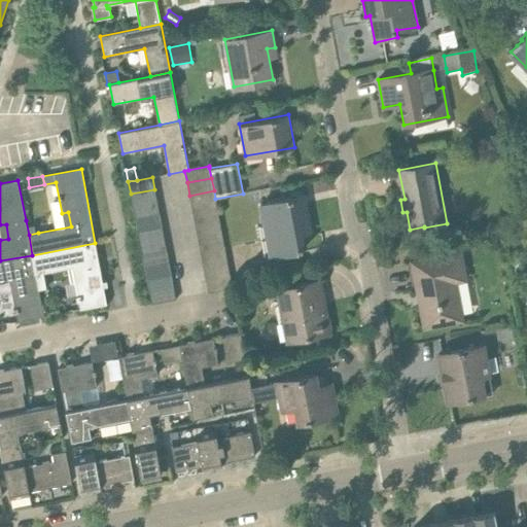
[(154,189),(131,194),(133,207),(157,202),(154,189)]
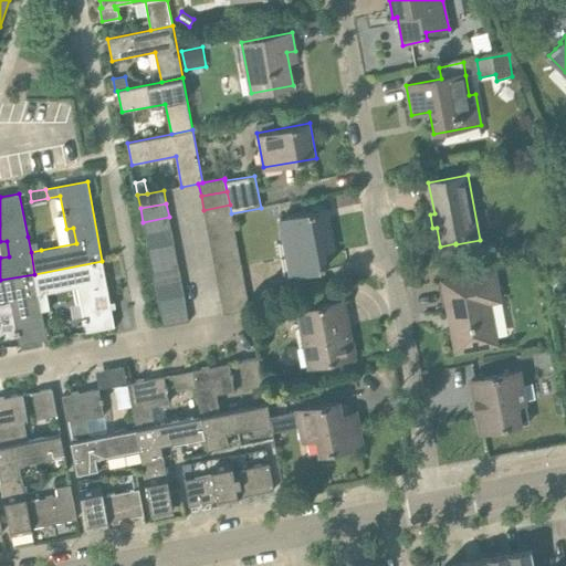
[(230,205),(203,210),(206,223),(232,219),(231,213),(230,205)]
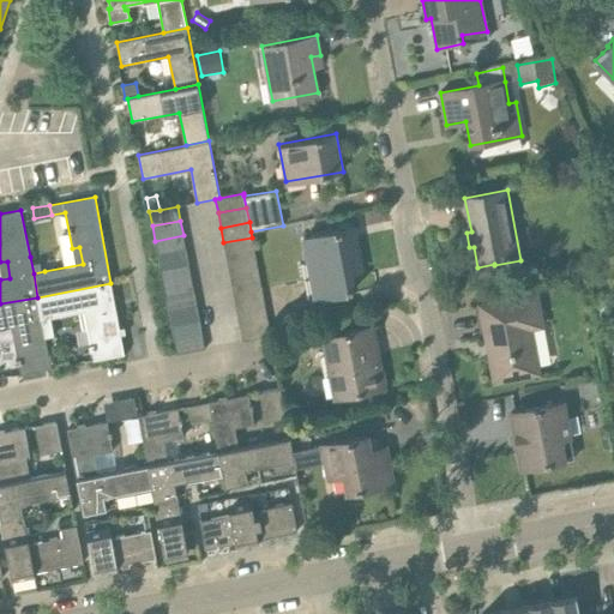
[(345,239),(344,227),(298,236),(307,295),(314,294),(315,298),(354,290),(350,272),(362,270),(356,238),(345,239)]
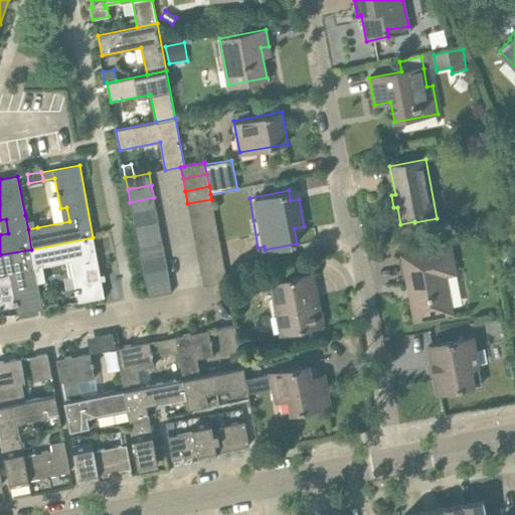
[(154,197),(130,202),(133,214),(156,209),(154,197)]
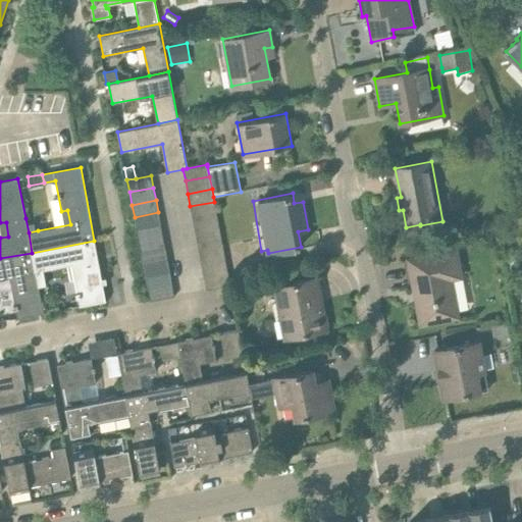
[(214,202),(190,206),(193,218),(216,213),(214,202)]
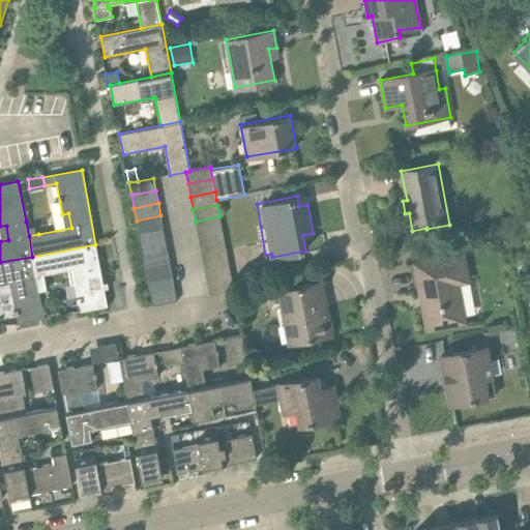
[(160,215),(137,221),(139,232),(163,228),(160,215)]
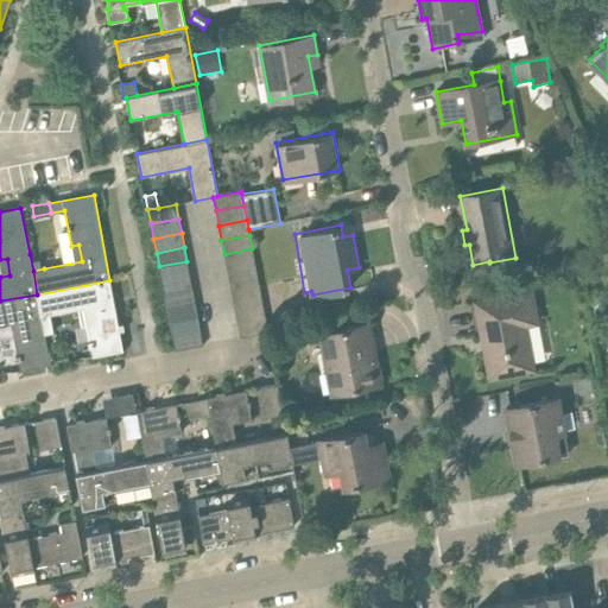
[(252,248),(225,254),(227,267),(254,263),(252,248)]
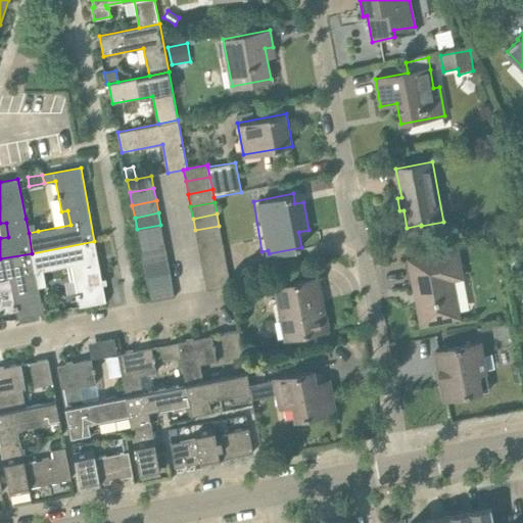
[(160,225),(137,229),(139,241),(163,236),(160,225)]
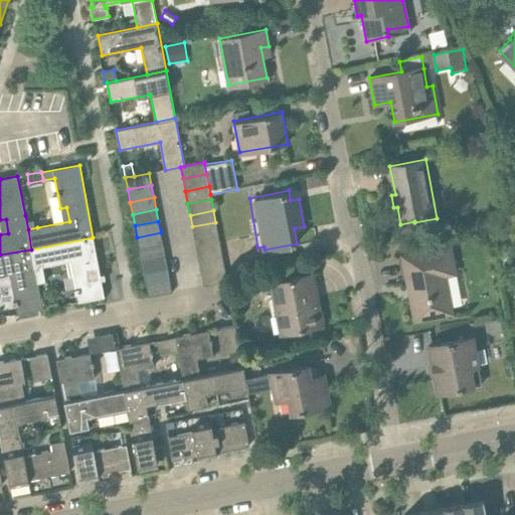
[(215,222),(192,226),(194,238),(218,234),(215,222)]
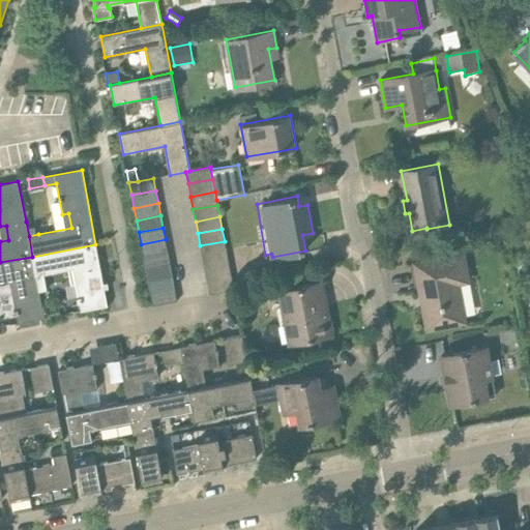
[(166,239),(141,244),(143,257),(168,252),(166,239)]
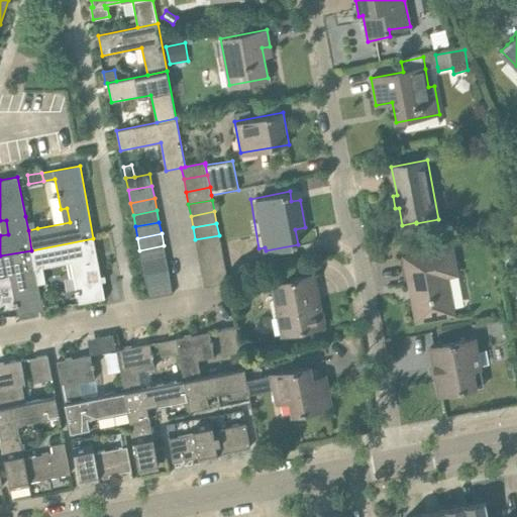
[(219,235),(195,239),(198,252),(221,247),(219,235)]
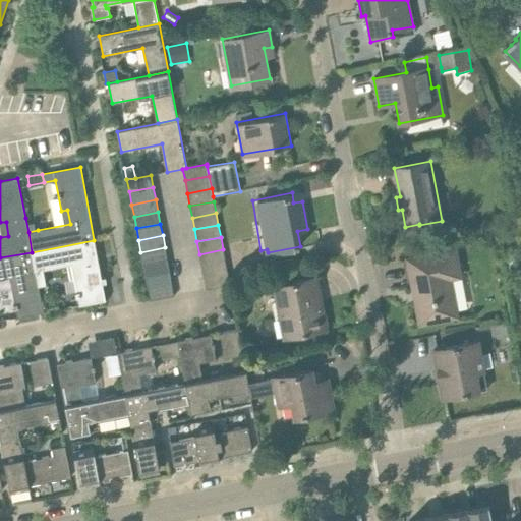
[(94,240),(32,252),(39,286),(46,284),(43,269),(67,265),(70,280),(74,279),(79,305),(106,300),(94,240)]
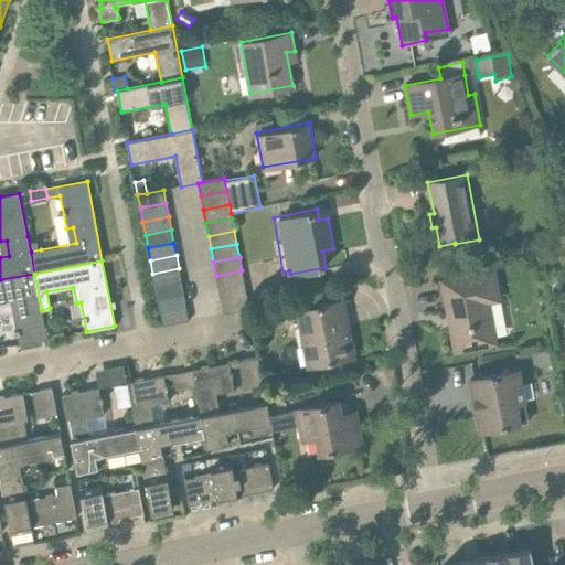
[(179,268),(152,274),(156,287),(181,283),(179,268)]
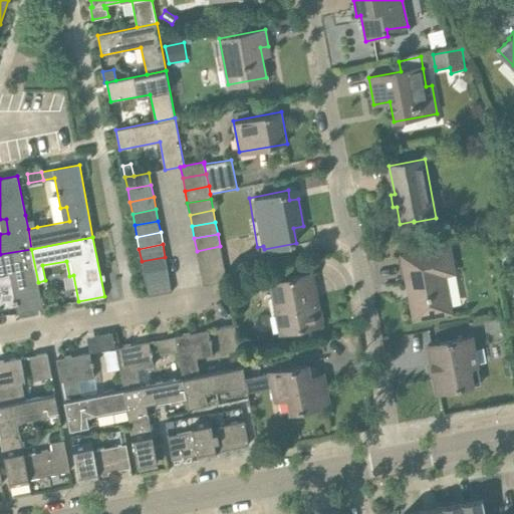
[(220,246),(197,251),(199,263),(222,258),(220,246)]
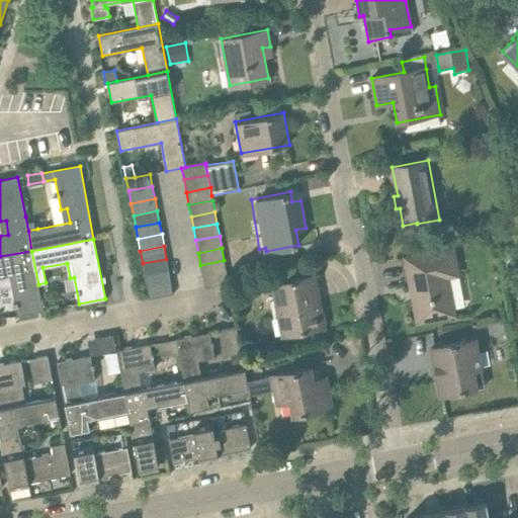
[(418,321),(453,314),(446,277),(457,275),(452,248),(406,257),(418,321)]
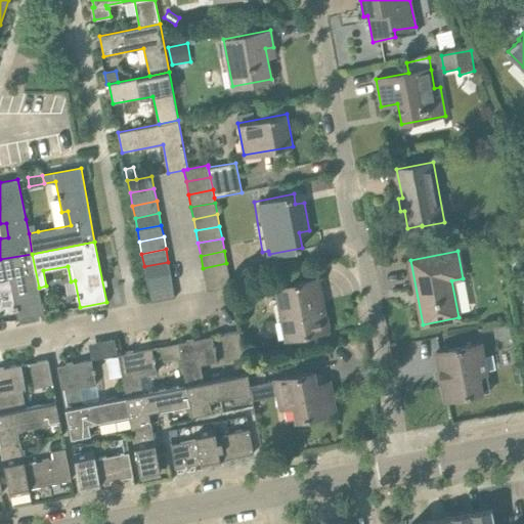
[(32,254),(0,259),(0,278),(9,277),(17,275),(19,290),(12,292),(17,319),(44,314),(39,288),(32,254)]
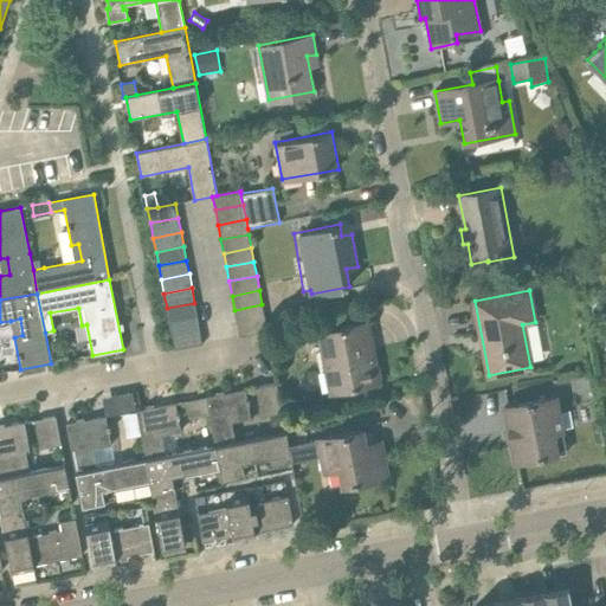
[(194,303),(167,308),(169,322),(198,317),(194,303)]
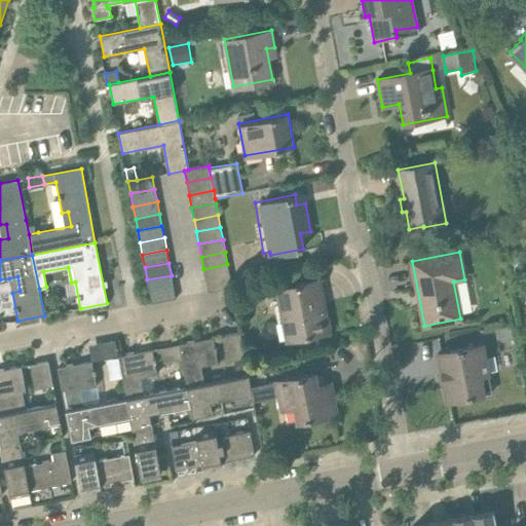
[(227,264),(203,269),(205,280),(229,275),(227,264)]
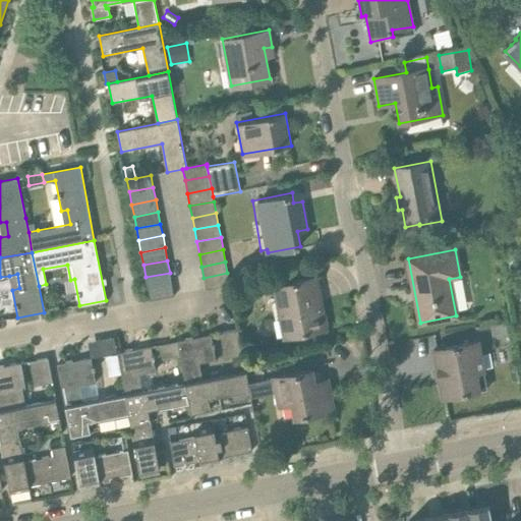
[(170,273),(146,277),(148,288),(172,284),(170,273)]
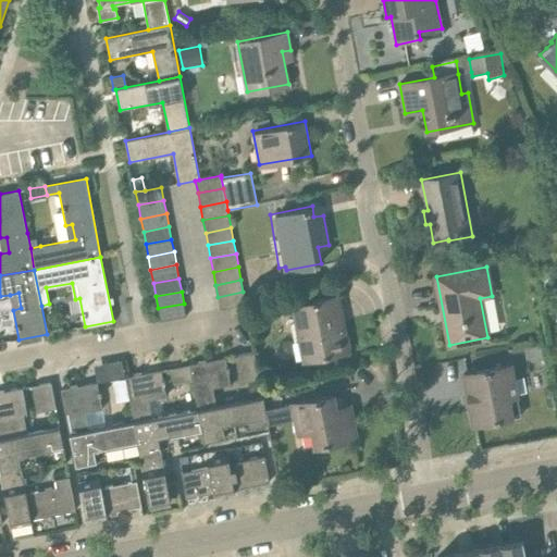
[(243,292),(218,297),(220,309),(246,305),(243,292)]
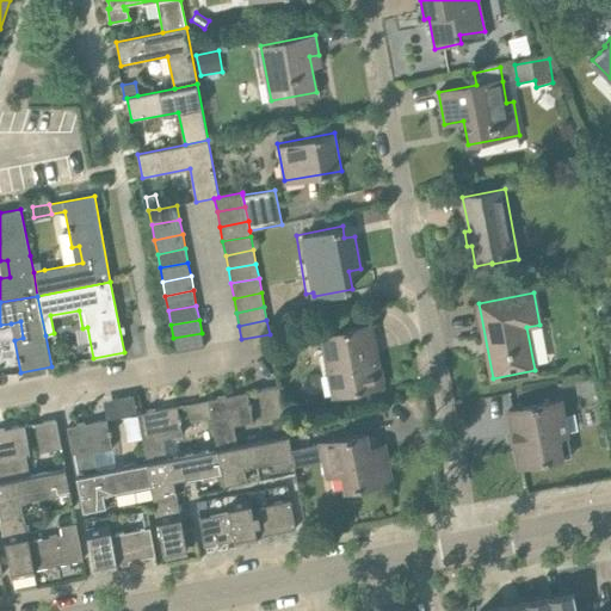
[(369,352),(364,326),(321,334),(333,395),(382,386),(376,351),(369,352)]
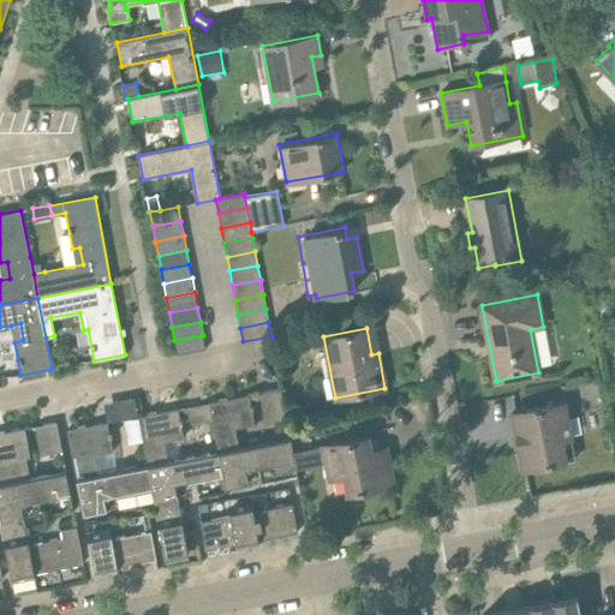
[(203,335),(174,340),(177,354),(206,348),(203,335)]
